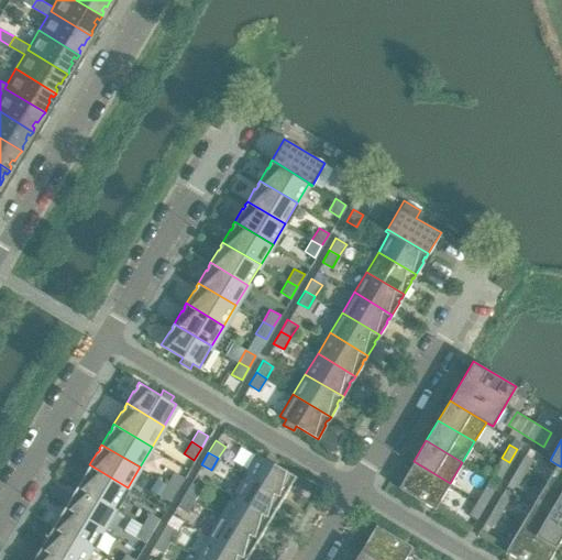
[(296,475),(274,463),(277,458),(266,452),(264,457),(257,453),(245,474),(283,496),(290,484),(289,483),(291,480),(293,480),(296,475)]
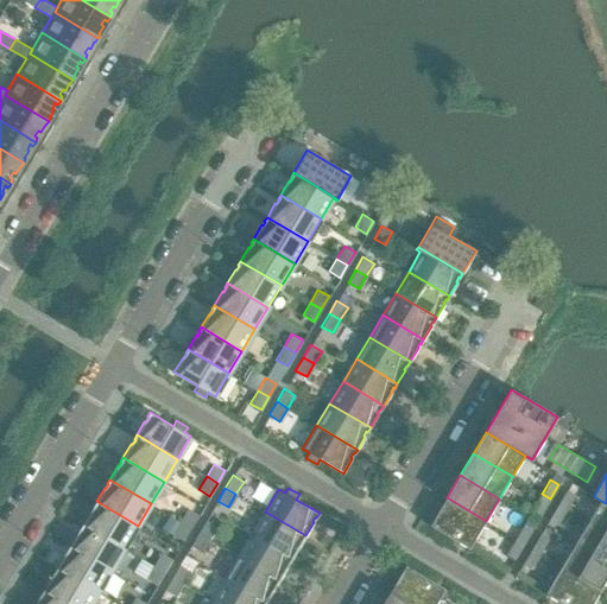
[(566,508),(575,494),(567,489),(557,503),(566,508)]
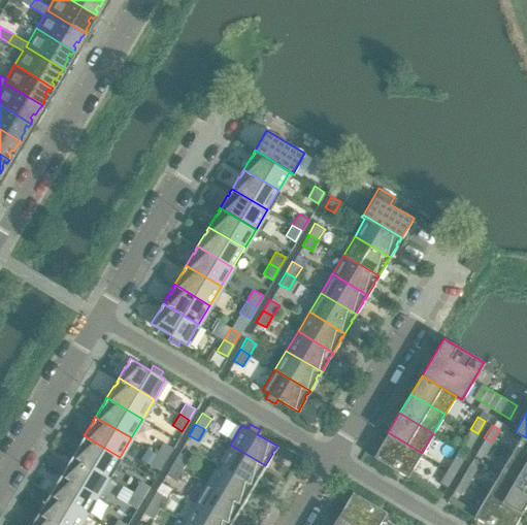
[(469,447),(478,433),(470,429),(462,443),(469,447)]
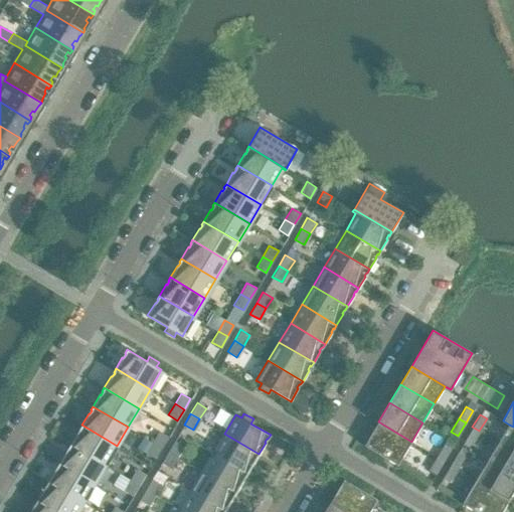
[(397,465),(411,442),(378,421),(364,445),(397,465)]
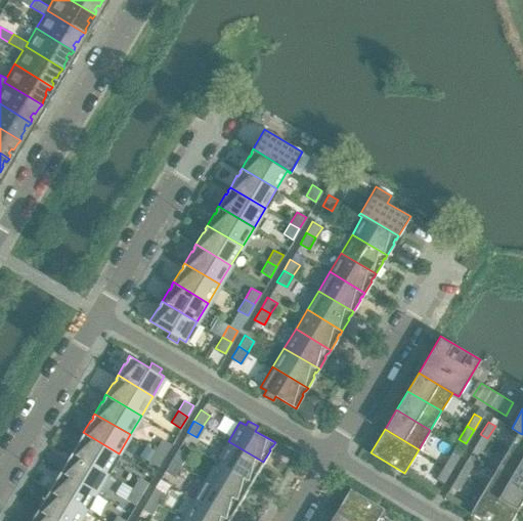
[(119,453),(83,432),(81,436),(82,436),(80,440),(79,439),(72,451),(107,472),(119,453)]
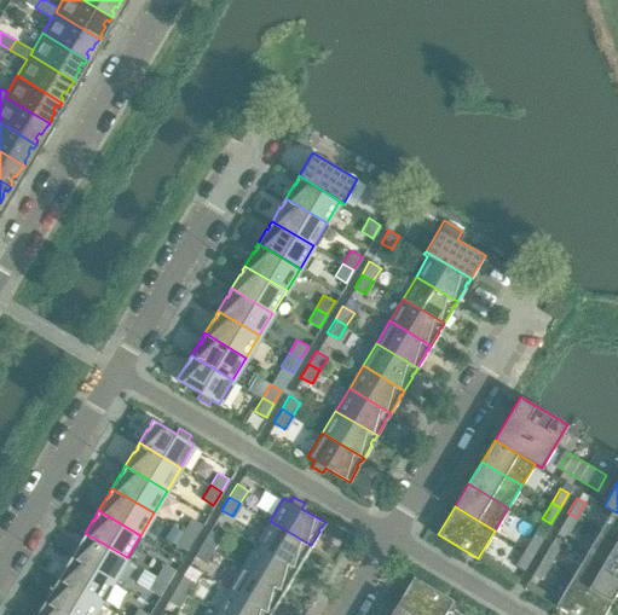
[(617,512),(612,510),(599,532),(617,543),(617,512)]
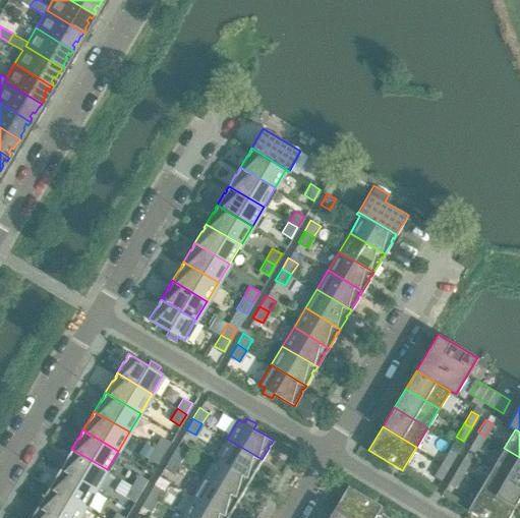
[(477,449),(484,436),(477,432),(470,445),(477,449)]
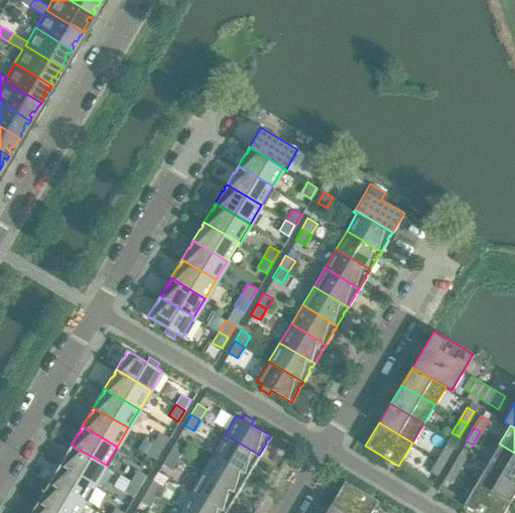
[(162,447),(168,436),(159,431),(152,442),(162,447)]
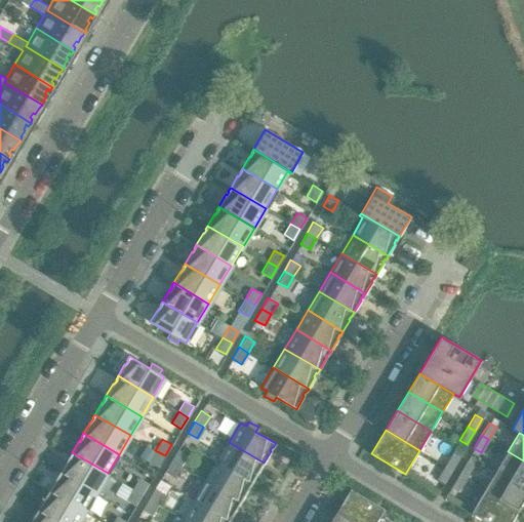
[(264,463),(229,442),(217,460),(252,482),(259,471),(258,470),(260,466),(262,467),(264,463)]
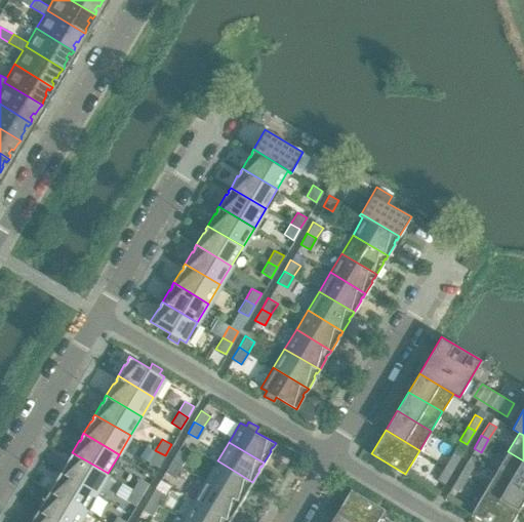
[(180,466),(188,454),(177,448),(171,459),(180,466)]
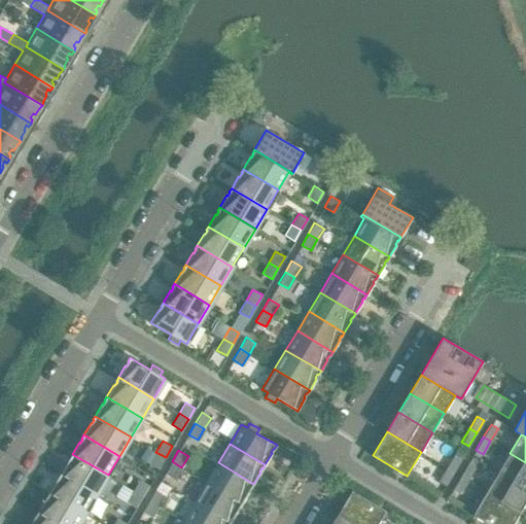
[(159,468),(166,457),(155,452),(149,462),(159,468)]
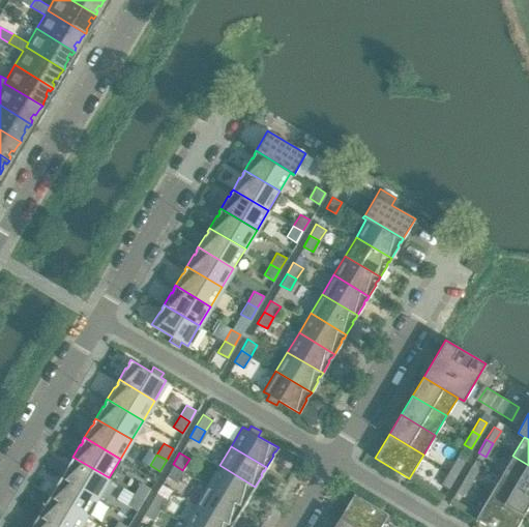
[(528,465),(512,456),(501,474),(528,491),(528,465)]
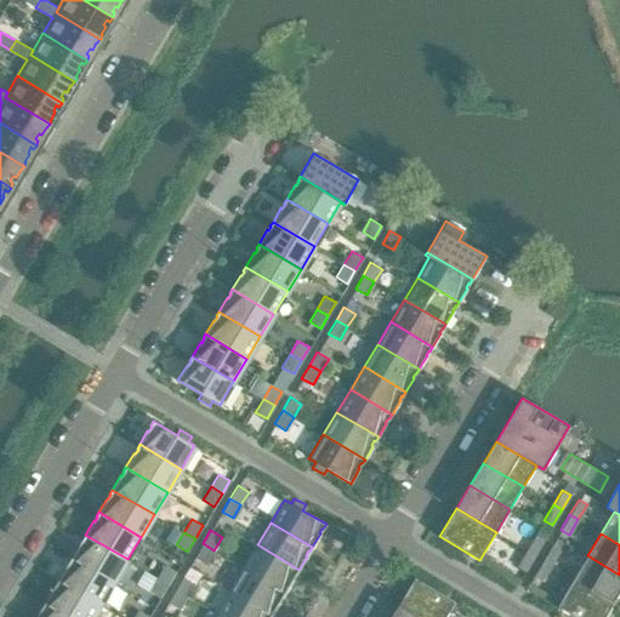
[(128,559),(85,535),(83,538),(84,540),(81,543),(80,543),(72,556),(113,582),(128,559)]
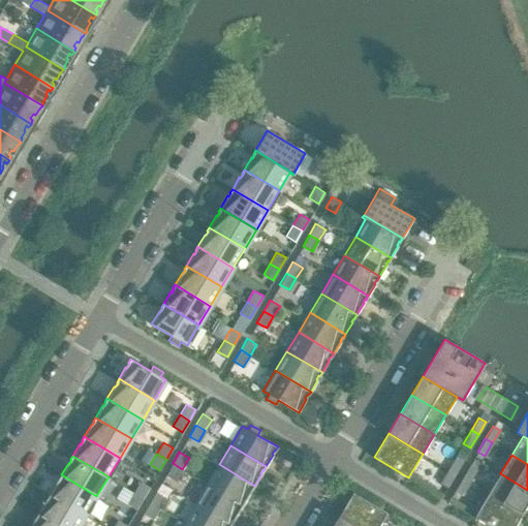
[(456,472),(463,460),(456,456),(448,468),(456,472)]
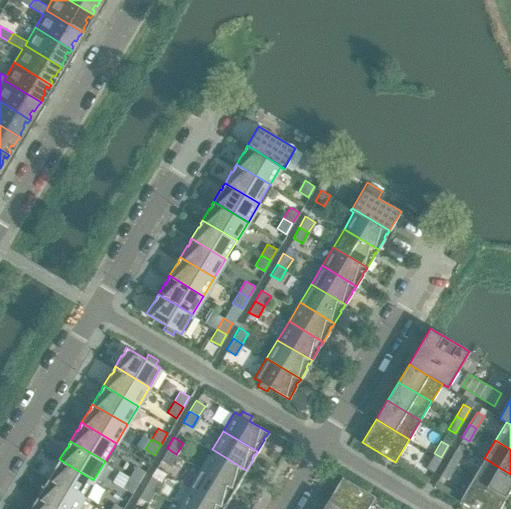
[(170,464),(176,454),(167,448),(160,459),(170,464)]
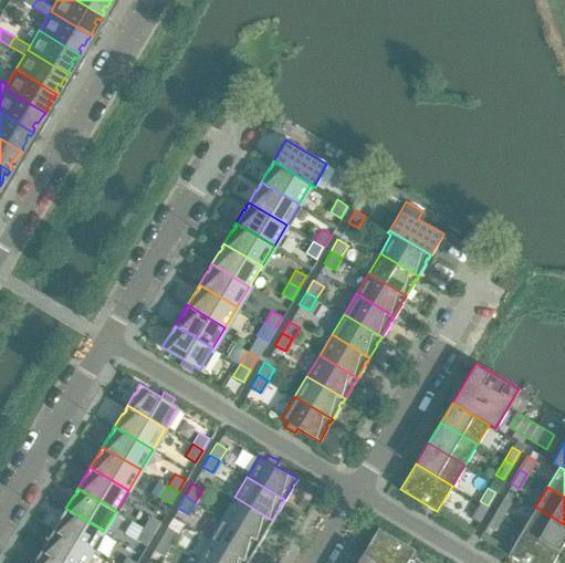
[(272,520),(234,497),(222,518),(260,541),(268,528),(267,528),(269,523),(270,524),(272,520)]
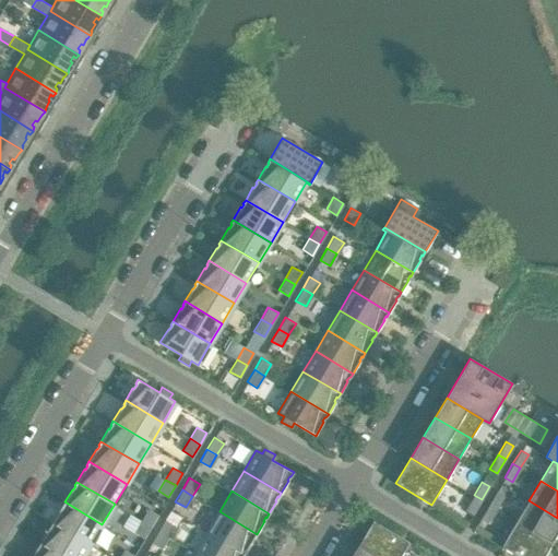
[(496,508),(505,495),(497,491),(488,504),(496,508)]
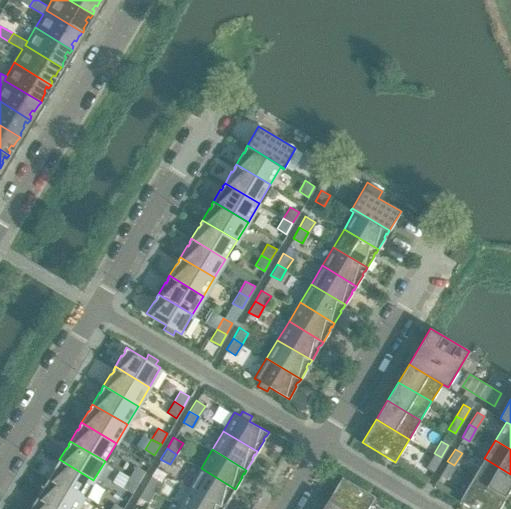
[(433,470),(441,457),(434,453),(426,466),(433,470)]
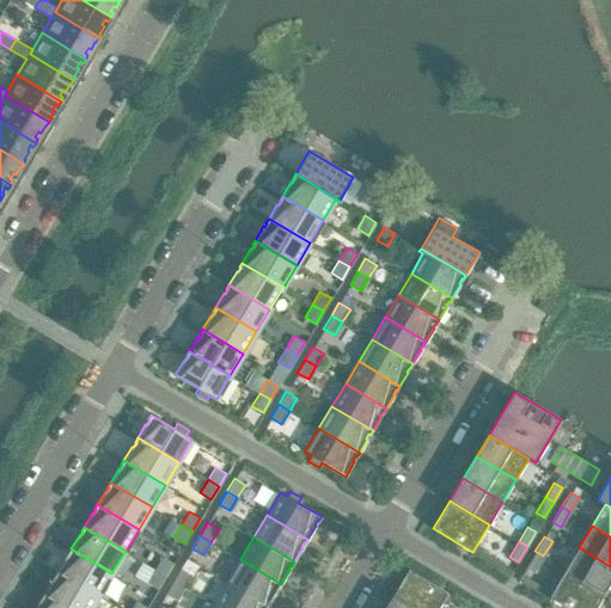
[(610,582),(610,566),(579,547),(566,570),(605,594),(610,582)]
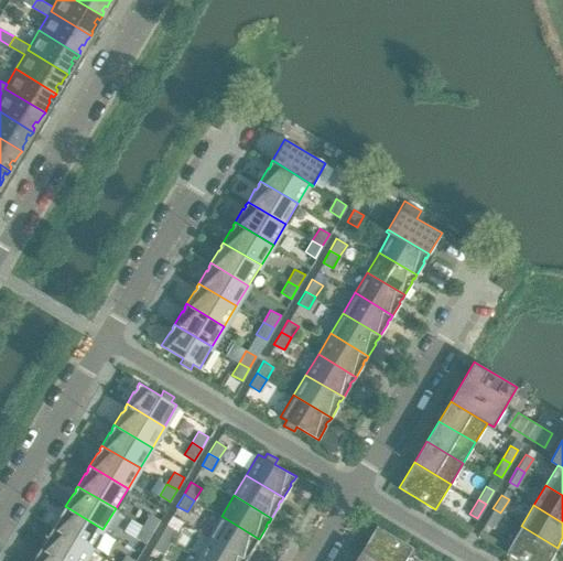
[(103,529),(65,506),(63,510),(64,510),(62,515),(61,514),(53,527),(90,550),(103,529)]
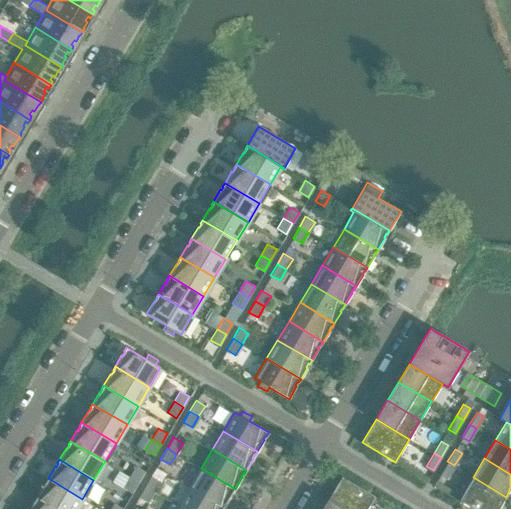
[(447,478),(454,465),(447,461),(440,474),(447,478)]
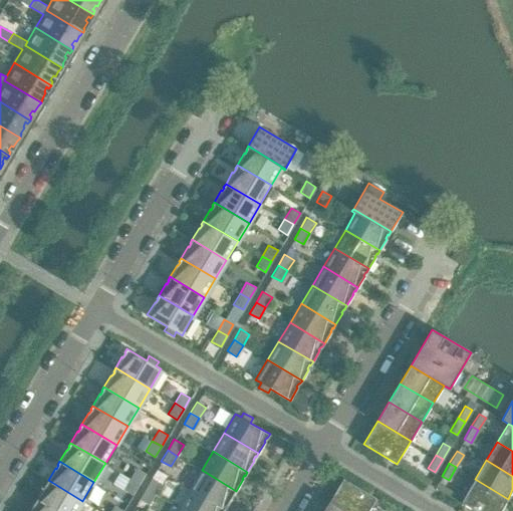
[(140,483),(146,472),(137,467),(130,478),(140,483)]
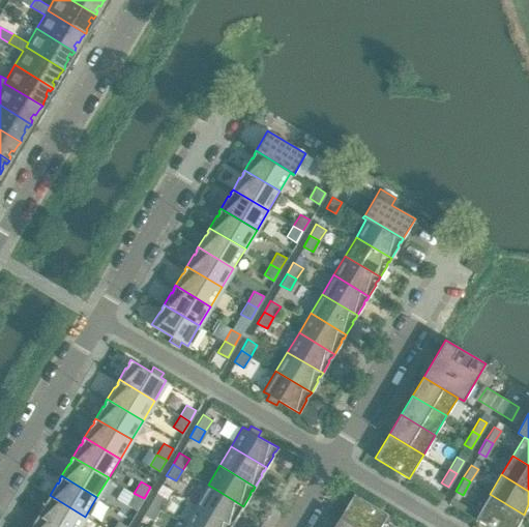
[(243,506),(208,485),(197,504),(232,525),(239,514),(238,513),(240,509),(241,509),(243,506)]
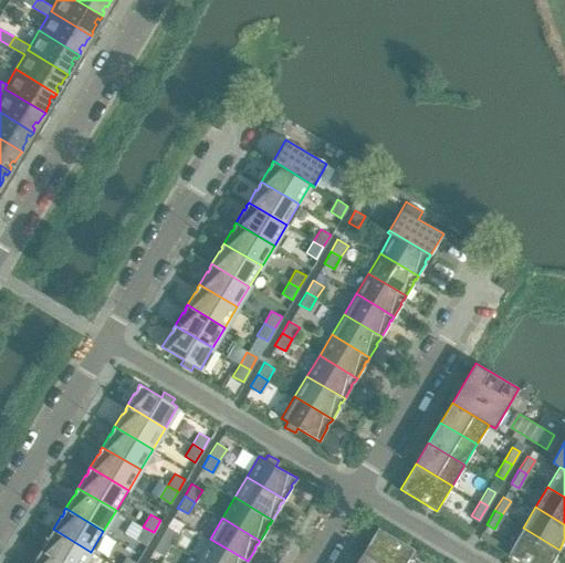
[(170,543),(178,531),(167,524),(160,537),(170,543)]
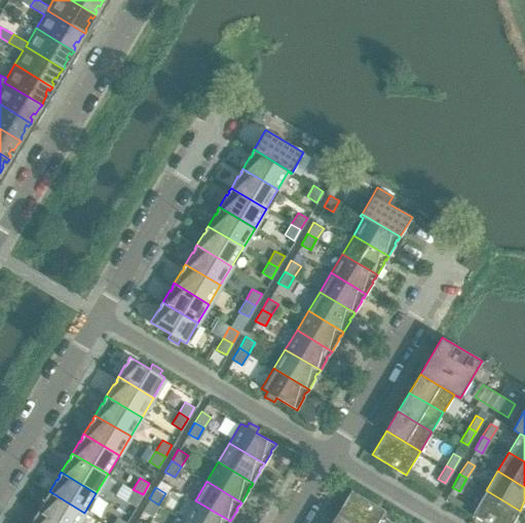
[(136,506),(143,494),(133,489),(126,500),(136,506)]
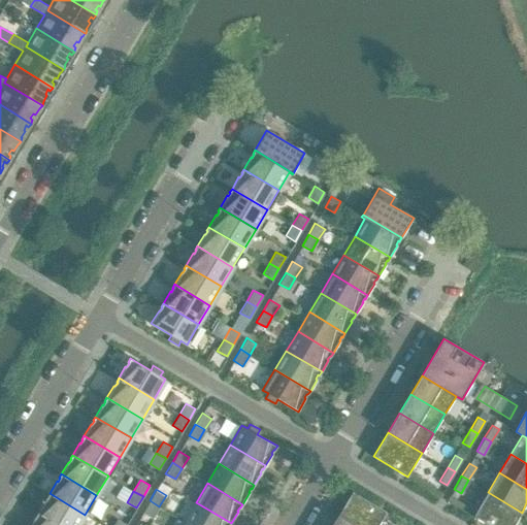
[(355,524),(377,524),(387,512),(353,491),(338,515),(355,524)]
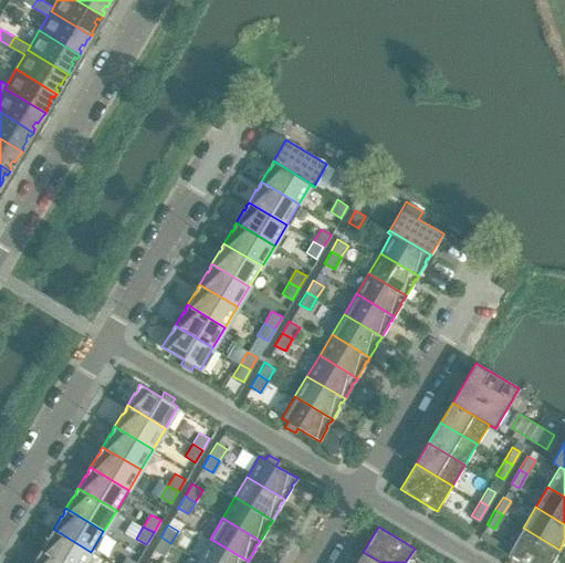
[(551,562),(560,550),(523,528),(508,553),(524,562),(551,562)]
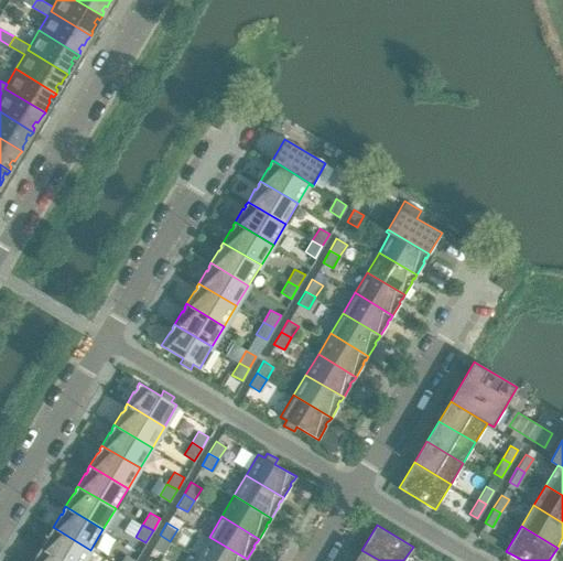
[(84,560),(90,550),(53,527),(51,530),(52,531),(50,535),(49,535),(41,548),(63,560),(84,560)]
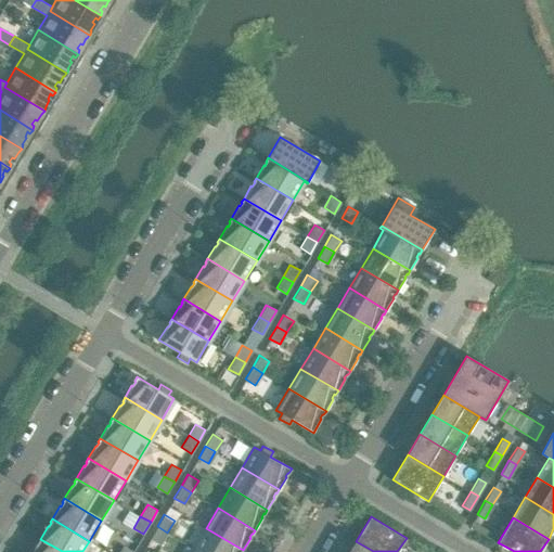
[(160,543),(167,533),(157,526),(151,538),(160,543)]
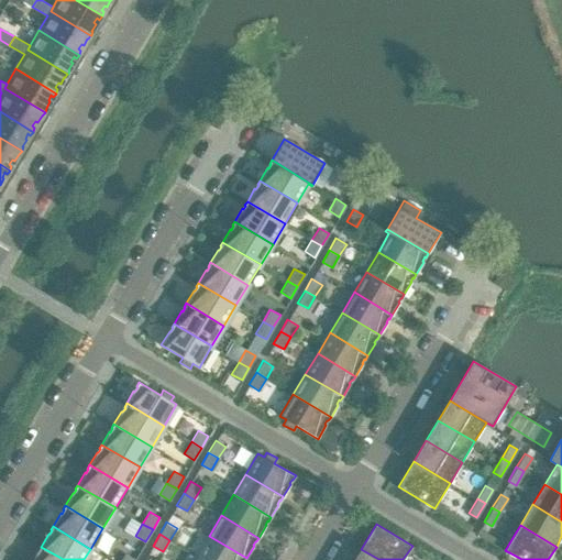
[(244,559),(246,558),(209,536),(197,556),(202,559),(244,559)]
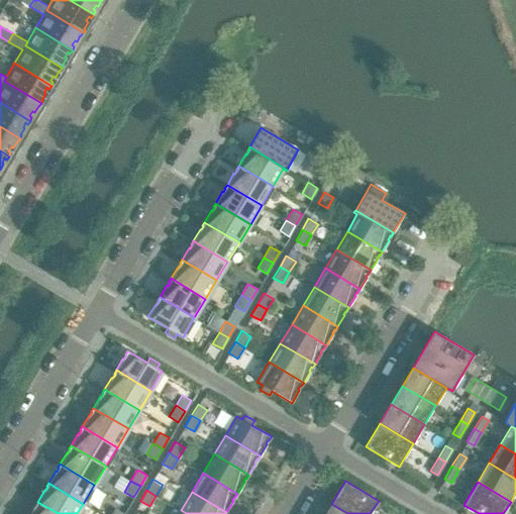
[(58,513),(37,502),(35,505),(36,506),(34,509),(33,509),(29,513),(58,513)]
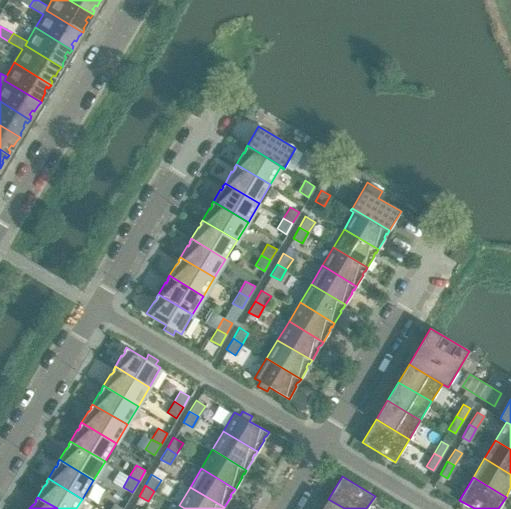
[(344,508),(328,499),(322,508),(344,508)]
